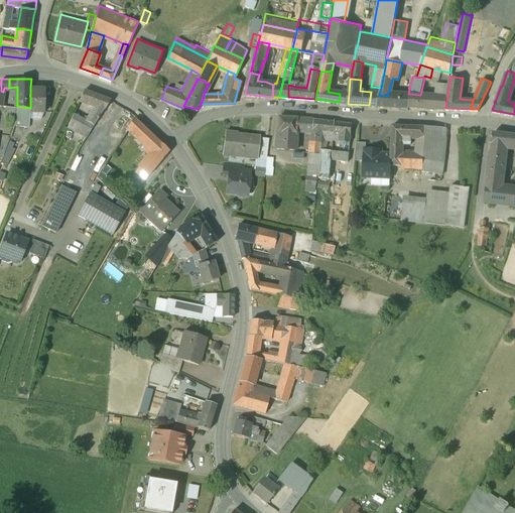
[(437,82),(436,94),(434,108),(445,108),(449,83),(437,82)]
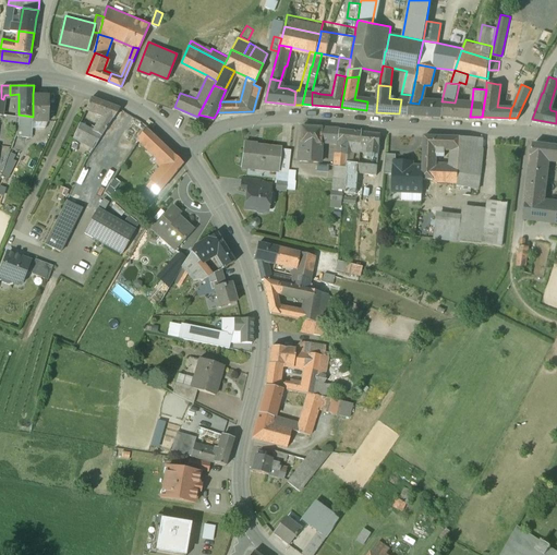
[(49,95),(33,94),(33,117),(33,120),(48,120),(49,95)]
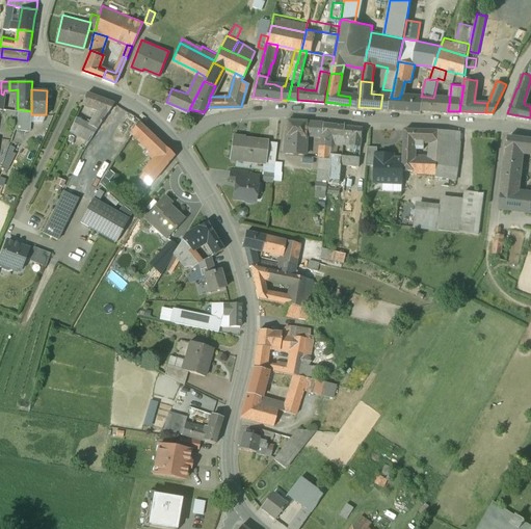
[(393,90),(382,89),(382,95),(380,108),(389,109),(389,108),(391,98),(393,90)]
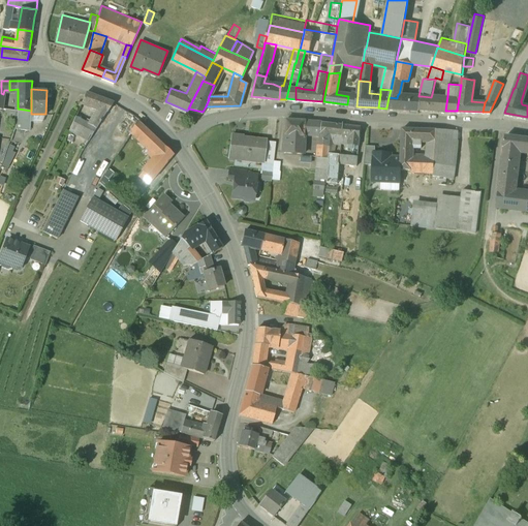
[(95,93),(87,91),(84,99),(91,102),(95,93)]
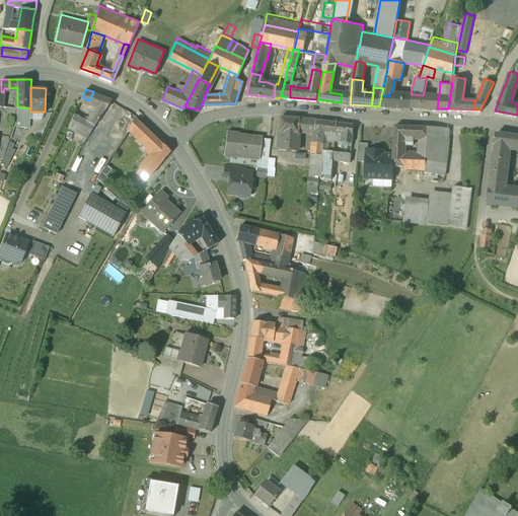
[(112,98),(93,91),(89,100),(96,103),(95,105),(97,106),(88,120),(94,125),(105,108),(112,98)]
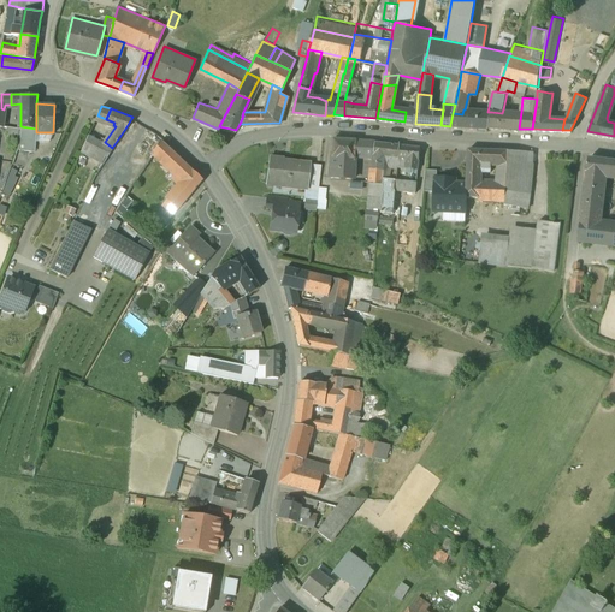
[(417,111),(409,110),(406,112),(404,122),(415,124),(417,111)]
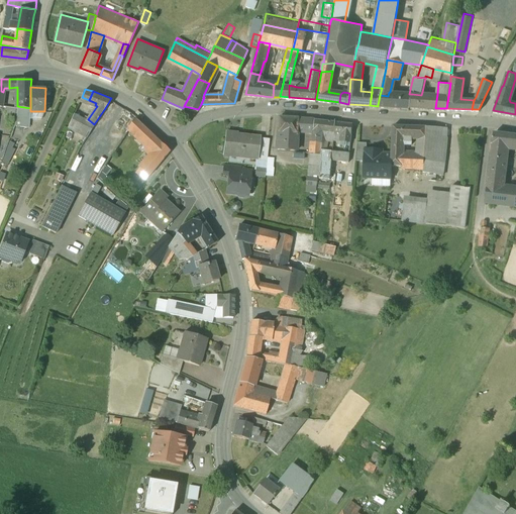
[(390,92),(389,92),(388,96),(380,95),(378,105),(410,107),(410,106),(412,94),(409,94),(390,92)]
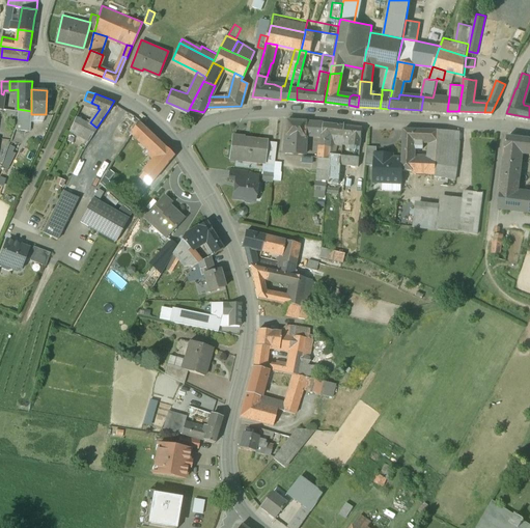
[(433,98),(423,96),(421,109),(447,111),(449,96),(434,94),(433,98)]
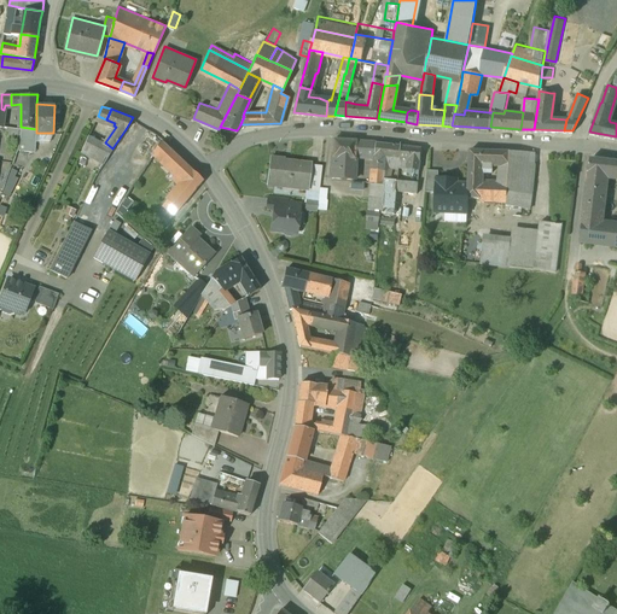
[(36,129),(21,127),(21,141),(17,146),(23,146),(36,147),(36,141),(36,133),(36,129)]
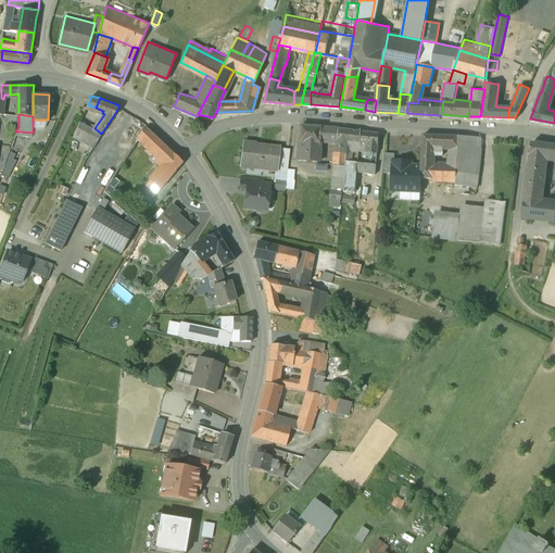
[(95,128),(79,122),(74,135),(93,146),(96,142),(101,134),(95,128)]
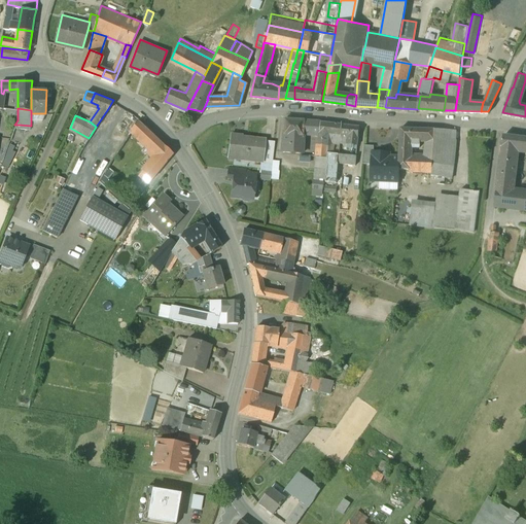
[(306,119),(285,117),(282,150),(302,151),(304,130),(306,119)]
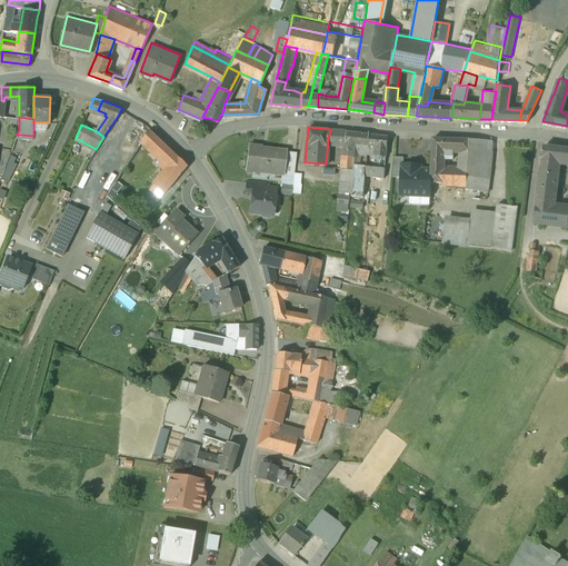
[(141,140),(150,149),(159,138),(149,129),(141,139),(141,140)]
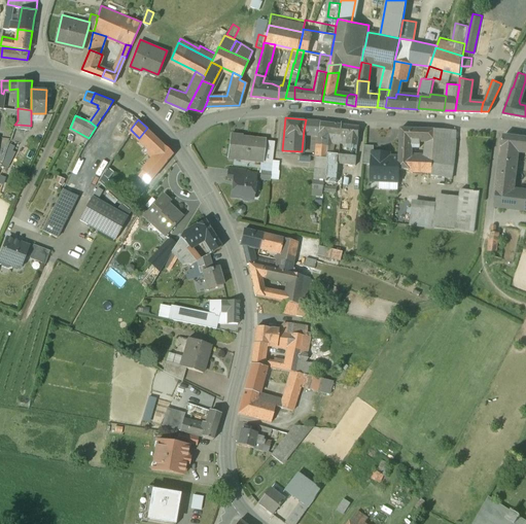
[(321,120),(306,119),(304,130),(320,131),(321,120)]
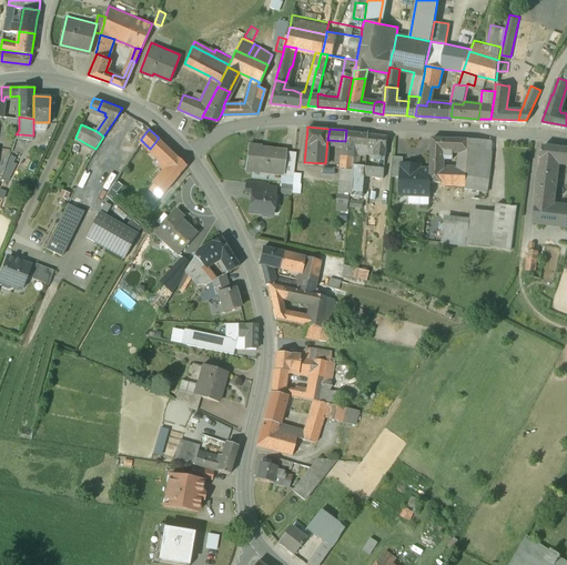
[(370,132),(346,130),(345,141),(344,154),(354,155),(355,145),(362,145),(362,143),(368,143),(370,132)]
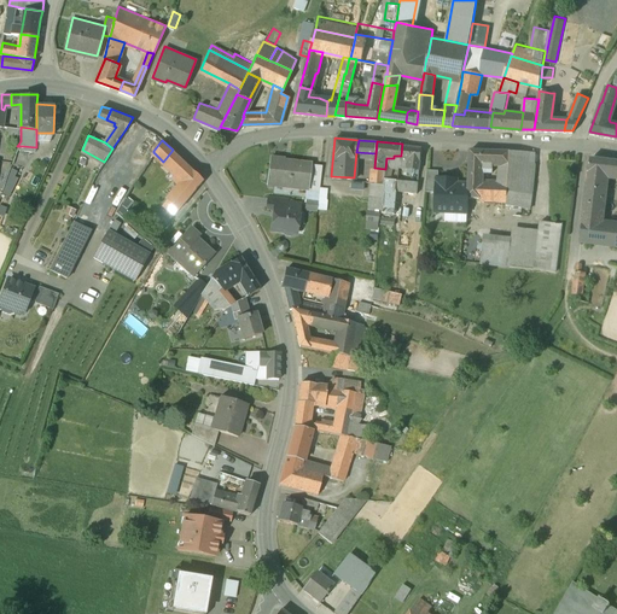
[(420,168),(423,146),(402,144),(401,156),(409,157),(408,167),(420,168)]
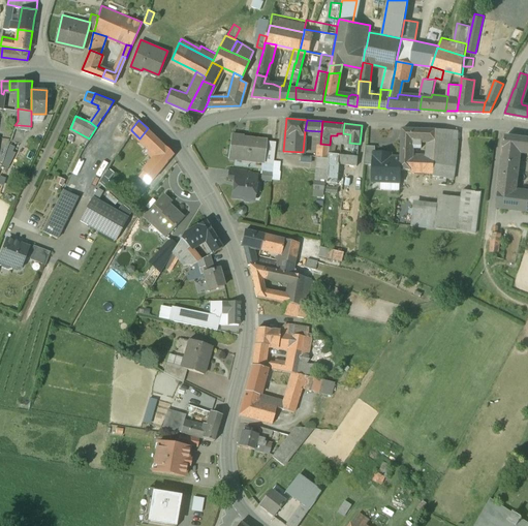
[(423,127),(402,127),(401,155),(401,156),(412,157),(412,153),(413,137),(422,138),(423,127)]
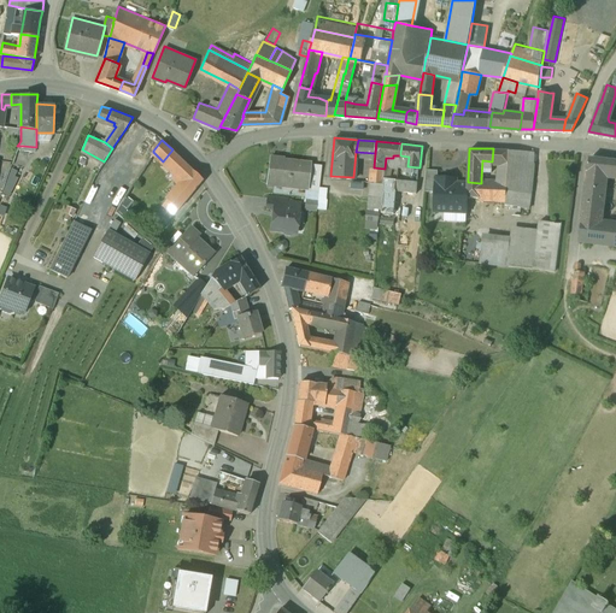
[(523,149),(493,148),(492,161),(499,161),(498,180),(520,180),(523,149)]
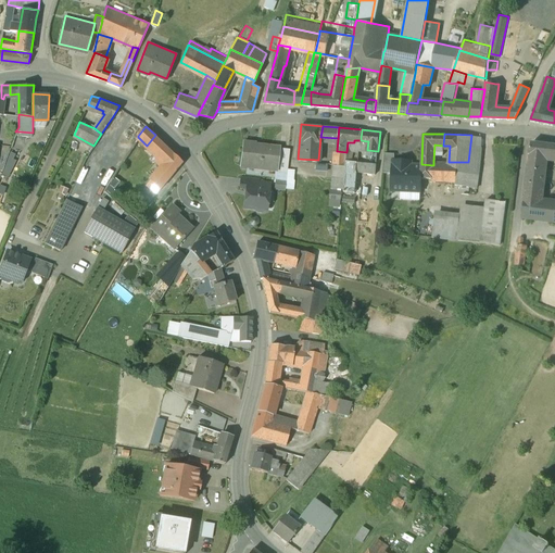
[(155,135),(147,146),(164,162),(151,178),(161,187),(183,161),(155,135)]
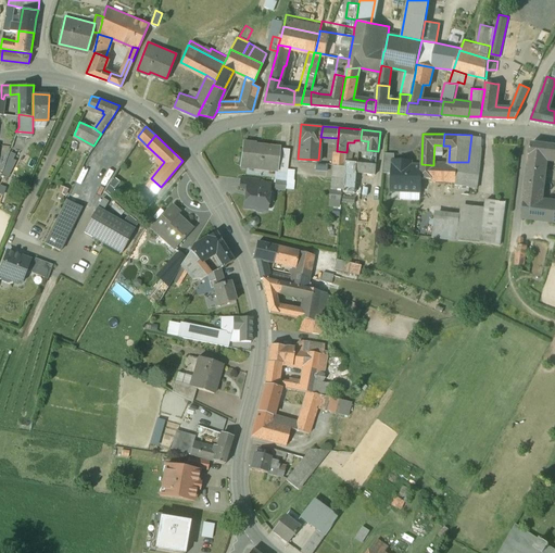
[(471,135),(468,162),(480,163),(481,135),(471,135)]
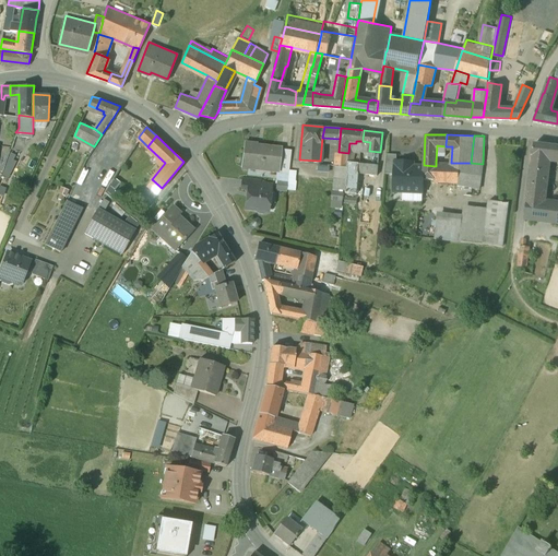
[(282,146),(258,143),(258,142),(246,141),(244,154),(246,154),(244,166),(279,170),(280,170),(281,156),(282,148),(282,146)]
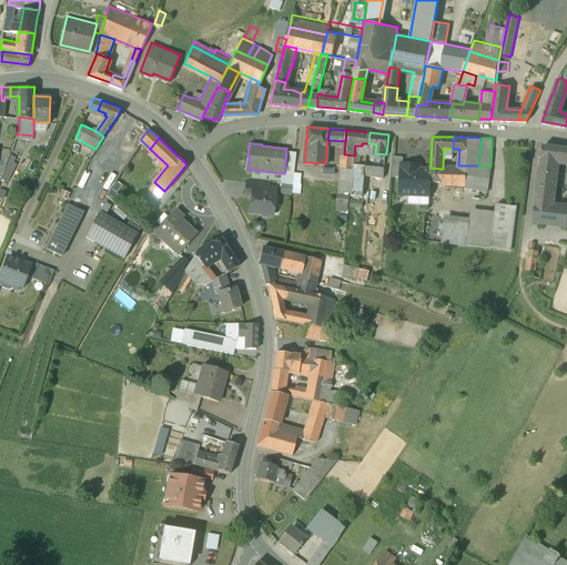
[(555,147),(543,145),(539,180),(556,182),(558,160),(566,160),(566,148),(560,147),(560,144),(555,144),(555,147)]
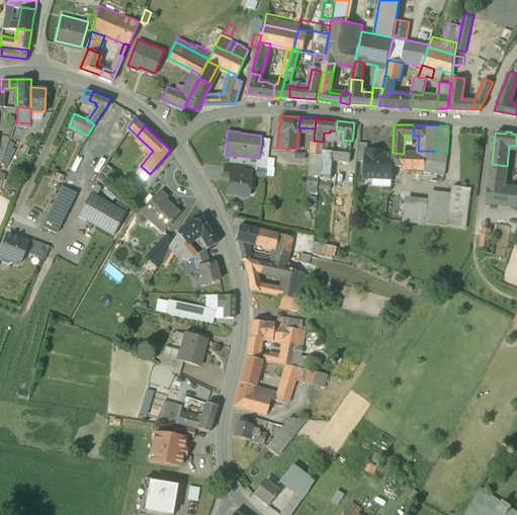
[(270,138),(261,137),(260,145),(269,146),(270,138)]
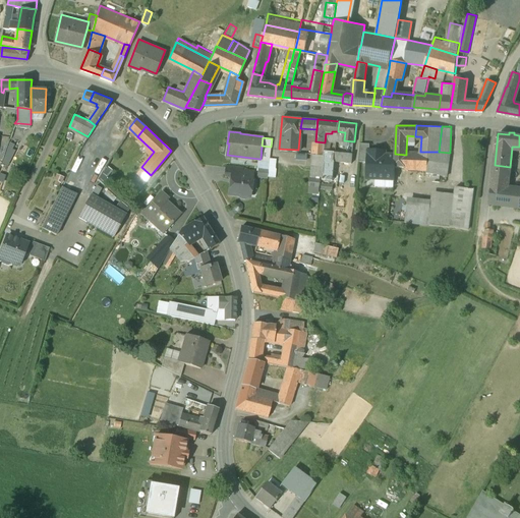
[(15,142),(11,140),(3,162),(8,164),(16,149),(12,148),(15,142)]
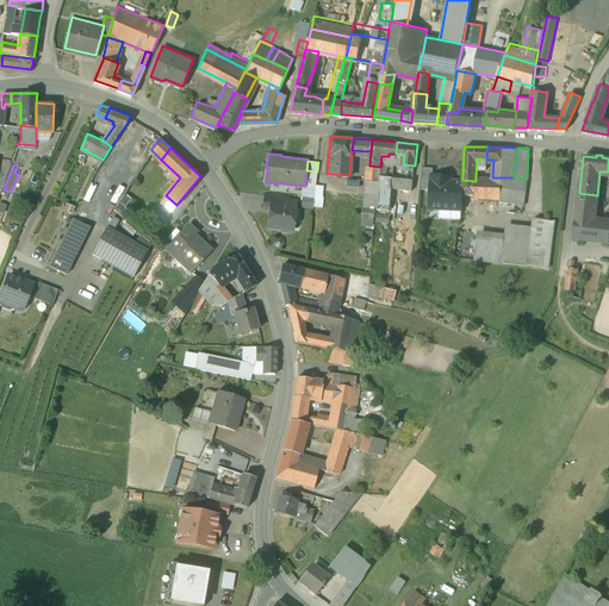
[(368,179),(379,180),(380,167),(370,166),(368,179)]
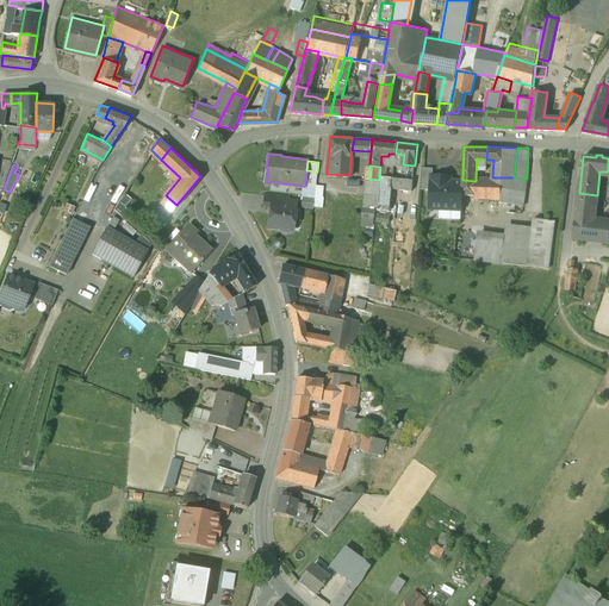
[(434,167),(423,166),(421,187),(432,188),(432,174),(434,174),(434,167)]
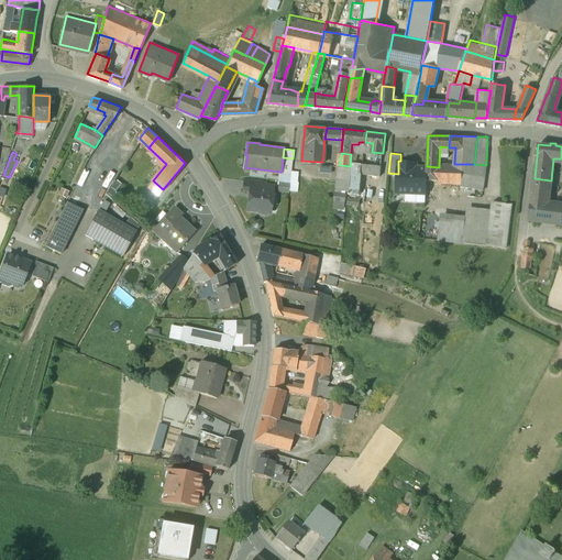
[(293,158),(283,157),(282,172),(291,173),(293,158)]
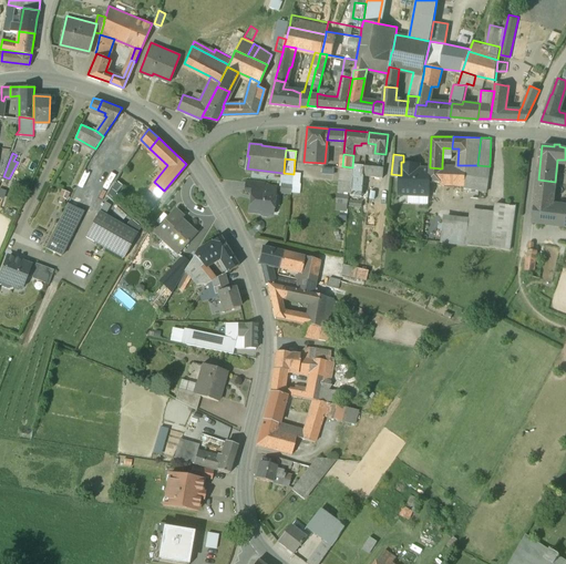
[(403,162),(401,162),(401,175),(400,192),(429,193),(430,180),(430,167),(430,166),(414,166),(414,163),(403,162)]
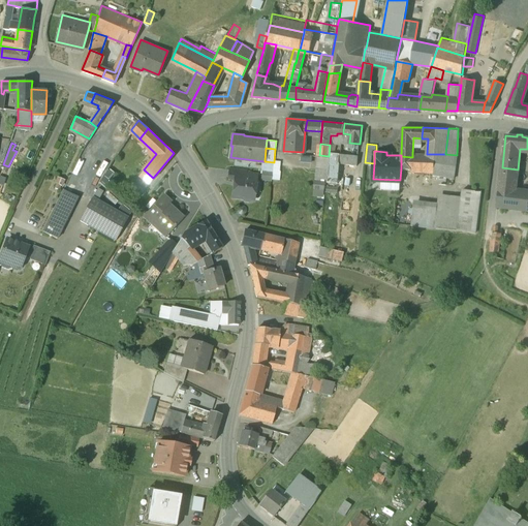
[(341,153),(330,152),(330,156),(329,164),(339,165),(340,165),(341,153)]
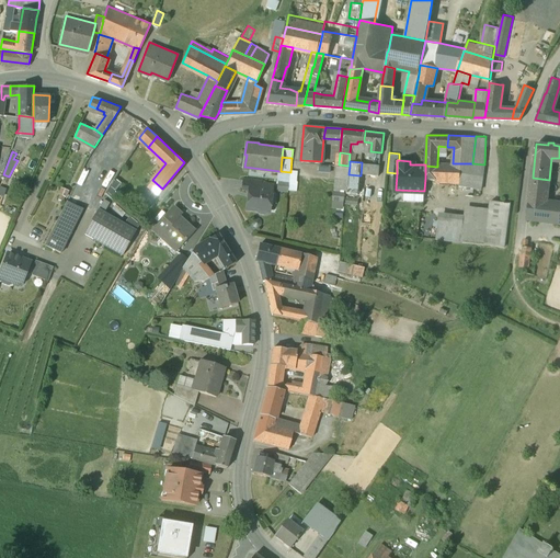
[(377,161),(374,161),(374,163),(362,162),(361,175),(377,177),(378,164),(377,164),(377,161)]
